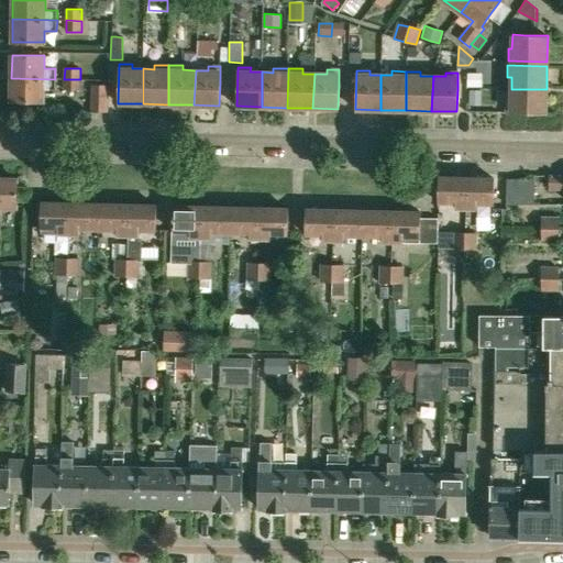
[(478,74),(468,74),(468,88),(478,88),(478,74)]
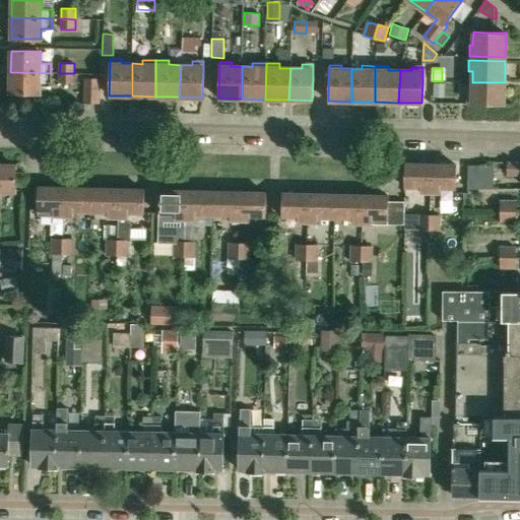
[(51,82),(51,73),(10,72),(10,92),(40,93),(40,82),(51,82)]
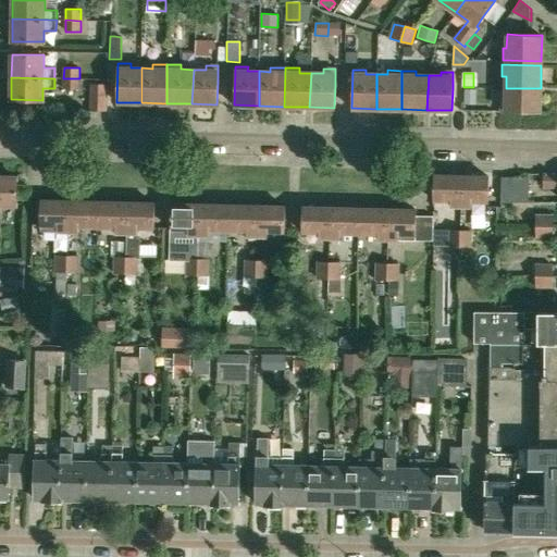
[(79,90),(79,78),(63,78),(63,89),(79,90)]
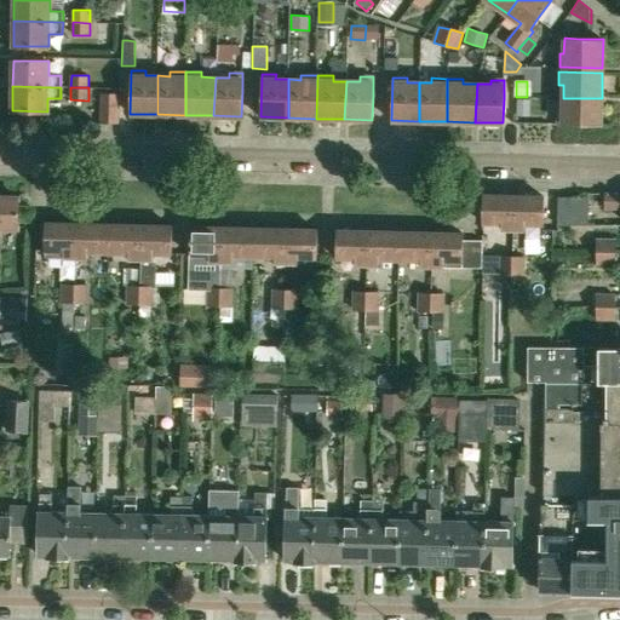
[(601,125),(602,98),(563,98),(563,110),(558,110),(557,124),(601,125)]
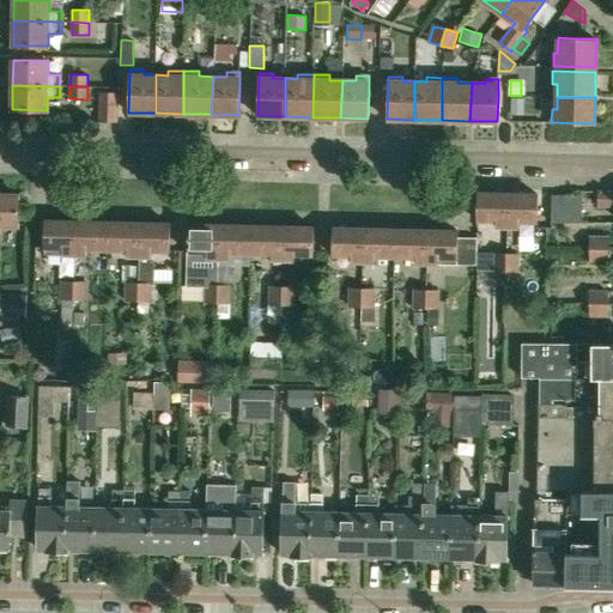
[(99,98),(99,126),(116,126),(117,98),(99,98)]
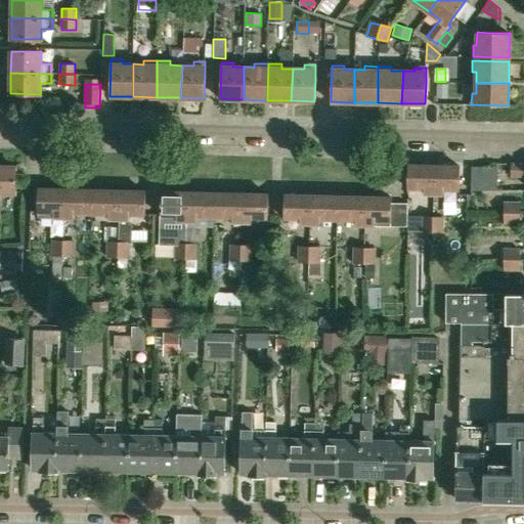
[(447,96),(447,86),(437,86),(437,96),(447,96)]
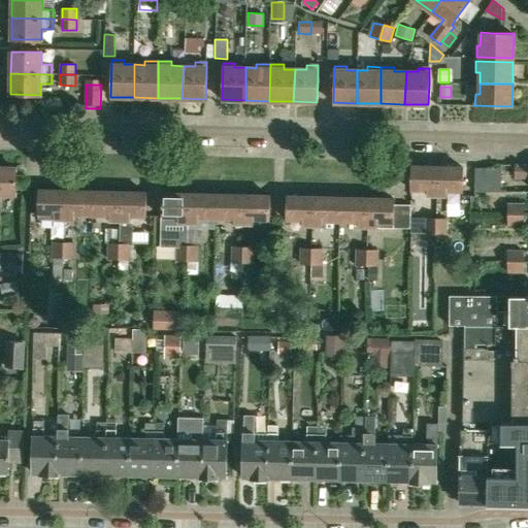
[(527,164),(515,164),(515,175),(527,175),(527,164)]
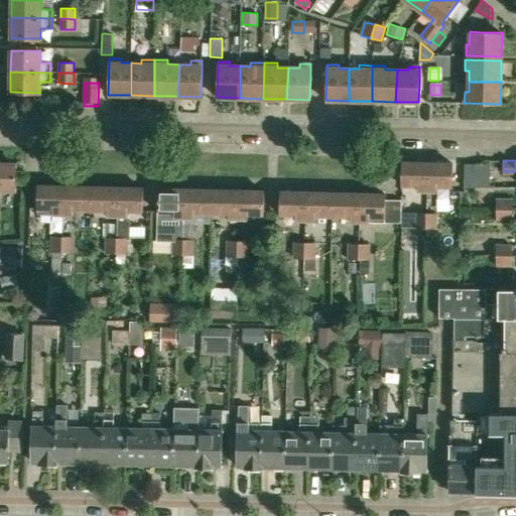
[(426,190),(427,162),(402,162),(401,184),(416,184),(416,190),(426,190)]
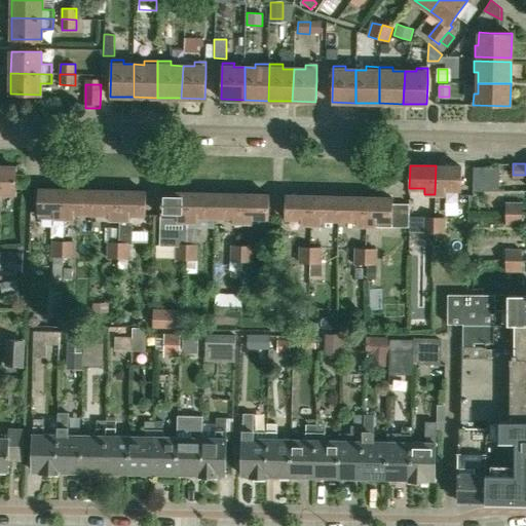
[(461,189),(461,187),(461,166),(436,165),(435,194),(445,195),(445,189),(461,189)]
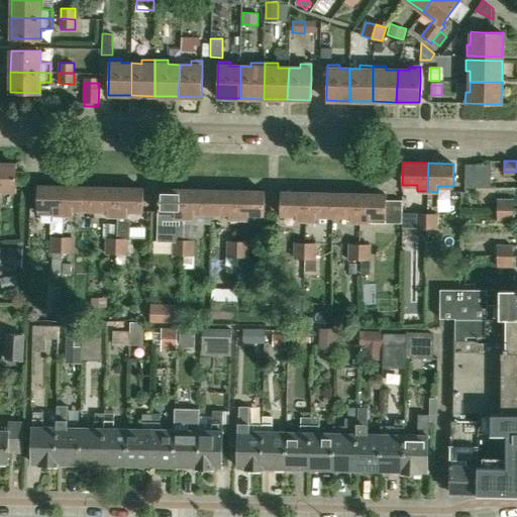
[(491,190),(491,185),(491,165),(466,164),(464,189),(491,190)]
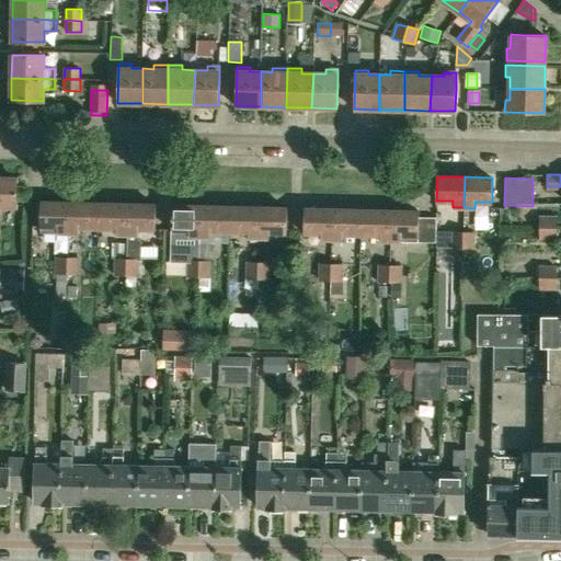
[(18,205),(18,201),(18,179),(0,179),(0,236),(0,237),(1,205),(18,205)]
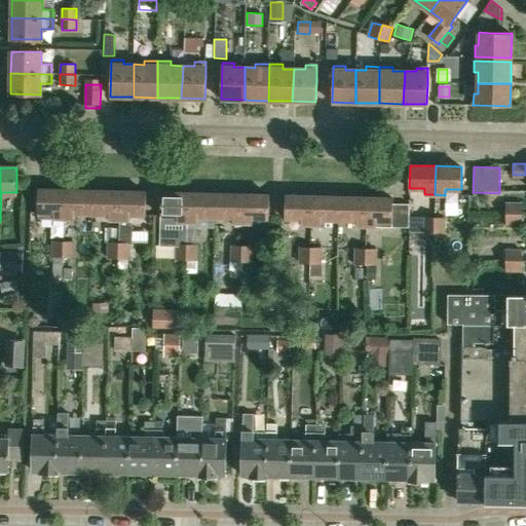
[(65,219),(66,190),(39,189),(38,218),(65,219)]
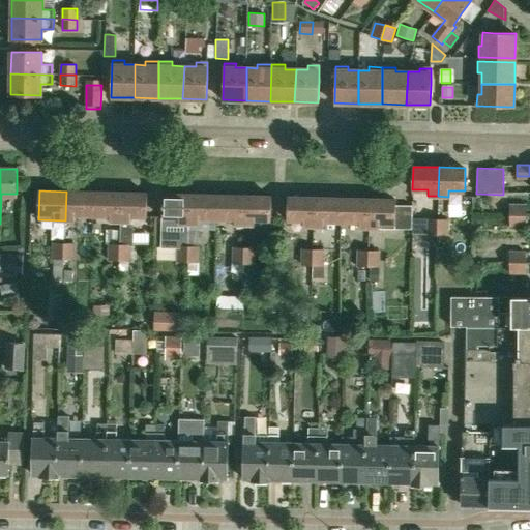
[(92,215),(93,192),(66,192),(65,221),(75,221),(75,215),(92,215)]
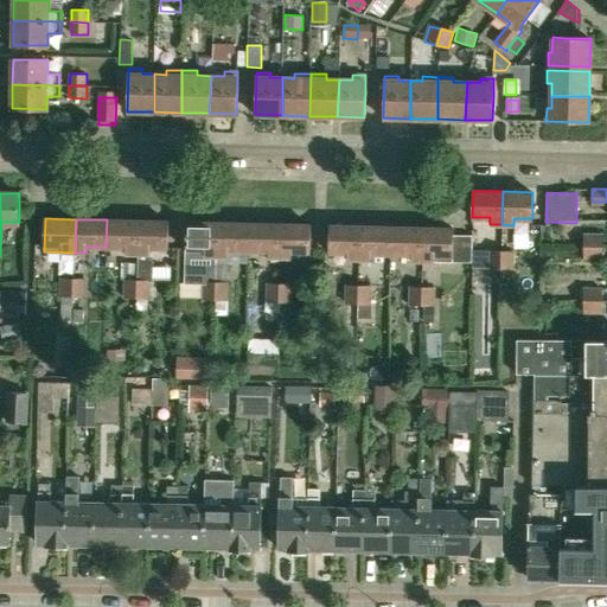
[(136,254),(138,221),(107,219),(106,247),(127,247),(127,254),(136,254)]
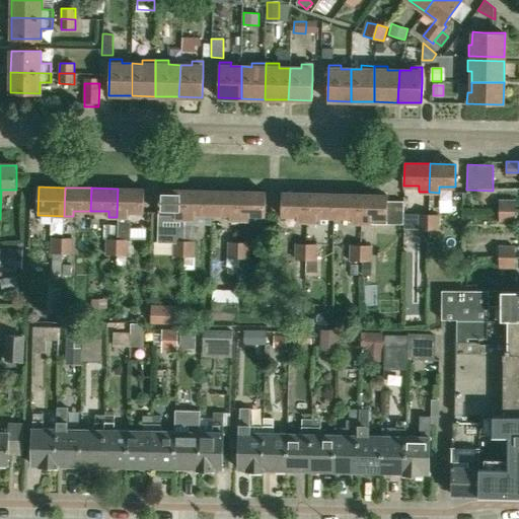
[(143,212),(143,209),(144,189),(118,189),(117,217),(117,240),(116,254),(127,254),(127,239),(130,239),(130,222),(128,222),(128,212),(143,212)]
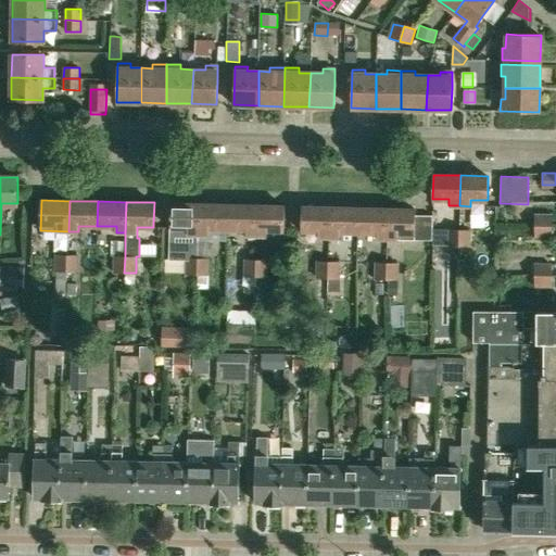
[(199,260),(199,235),(200,204),(172,203),(169,258),(188,258),(187,274),(198,274),(199,260)]
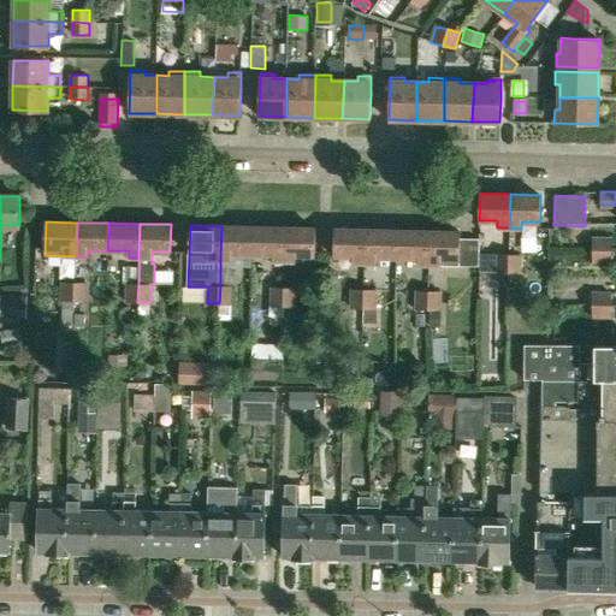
[(252,254),(253,226),(221,226),(220,260),(231,260),(232,253),(252,254)]
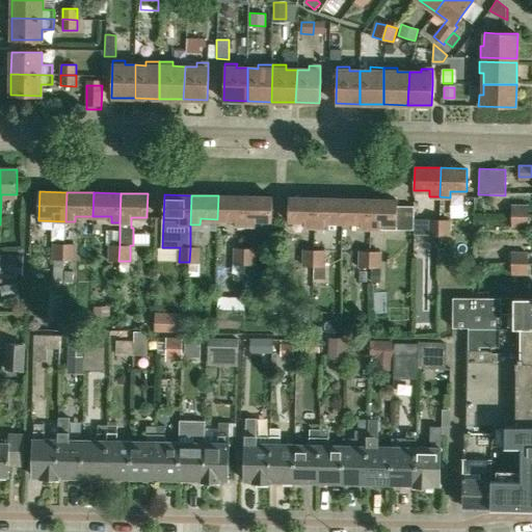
[(244,225),(245,196),(218,195),(217,219),(236,219),(236,225),(244,225)]
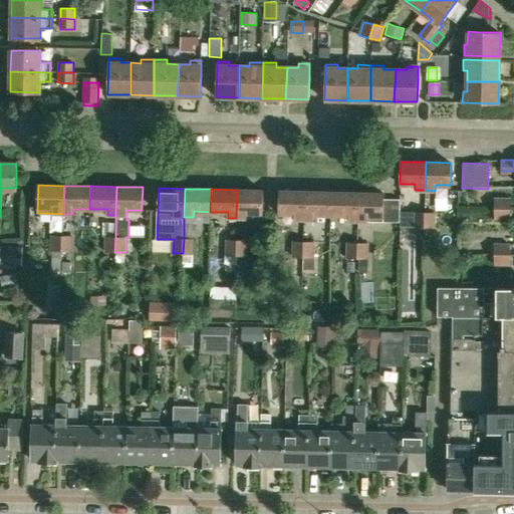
[(247,213),(263,213),(263,190),(237,190),(236,218),(247,219),(247,213)]
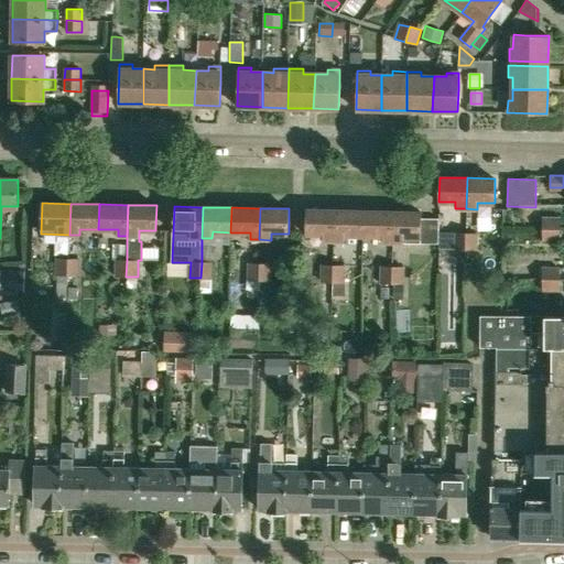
[(334,241),(335,209),(306,209),(305,235),(323,235),(323,241),(334,241)]
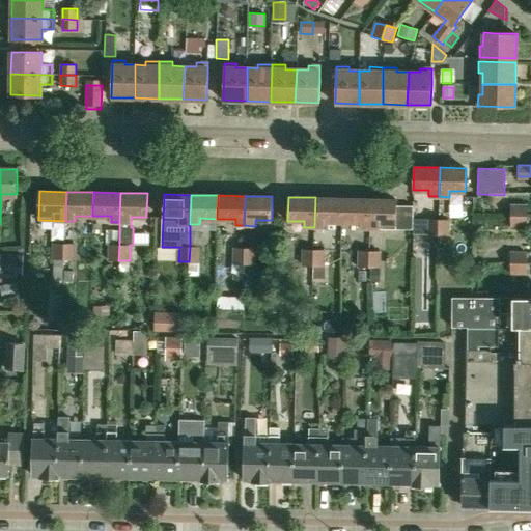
[(342,222),(342,198),(315,197),(314,227),(325,228),(325,222),(342,222)]
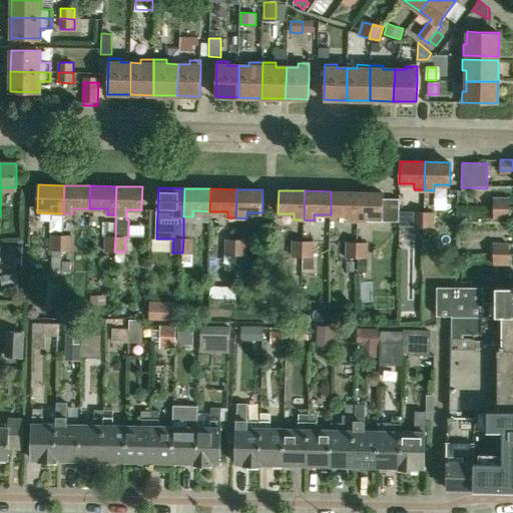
[(356,220),(357,192),(331,191),(331,214),(349,214),(348,220),(356,220)]
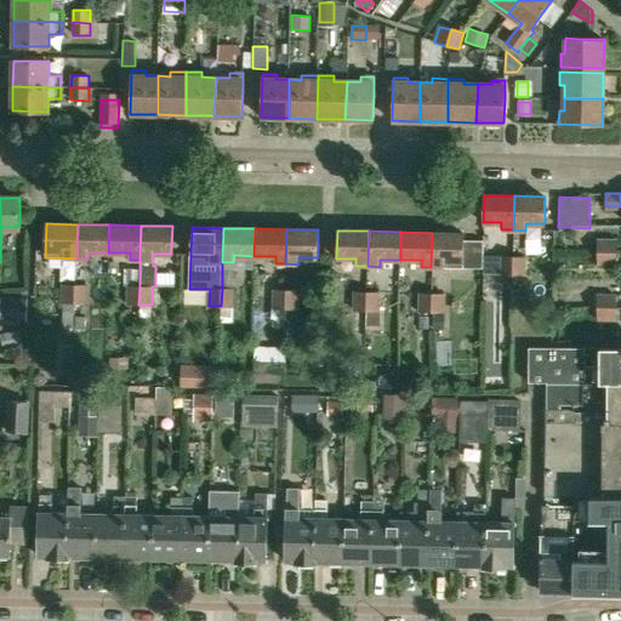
[(463,261),(463,257),(463,233),(432,233),(431,267),(445,268),(445,261),(463,261)]
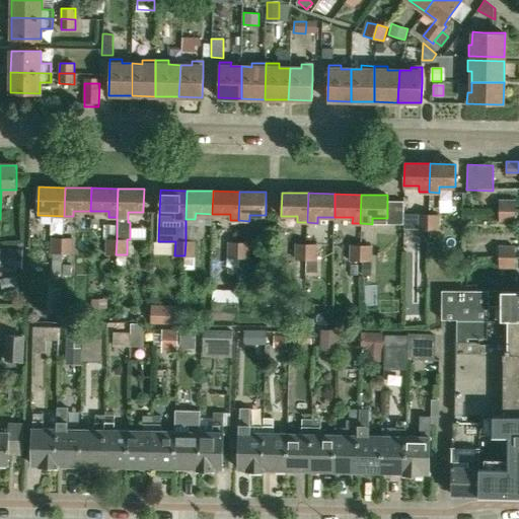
[(500,211),(516,211),(516,201),(500,201),(500,211)]
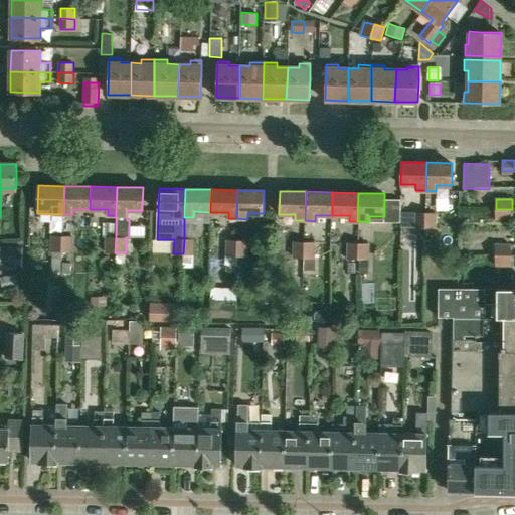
[(512,209),(496,209),(496,219),(512,219),(512,209)]
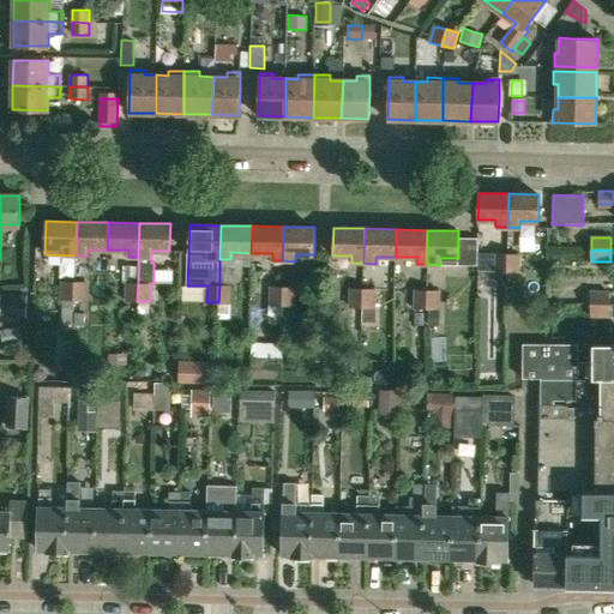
[(506,271),(507,254),(495,254),(495,270),(506,271)]
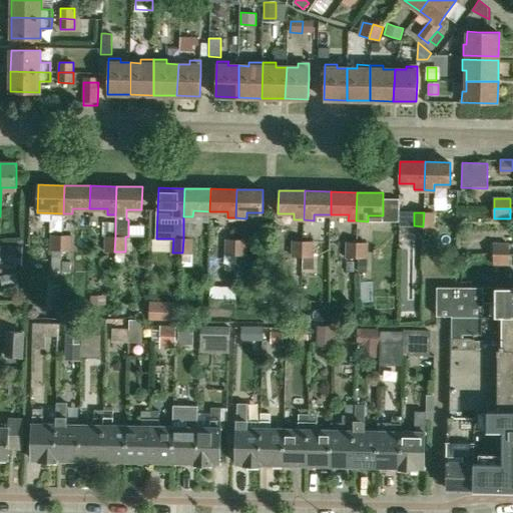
[(424,212),(423,226),(433,226),(434,212),(424,212)]
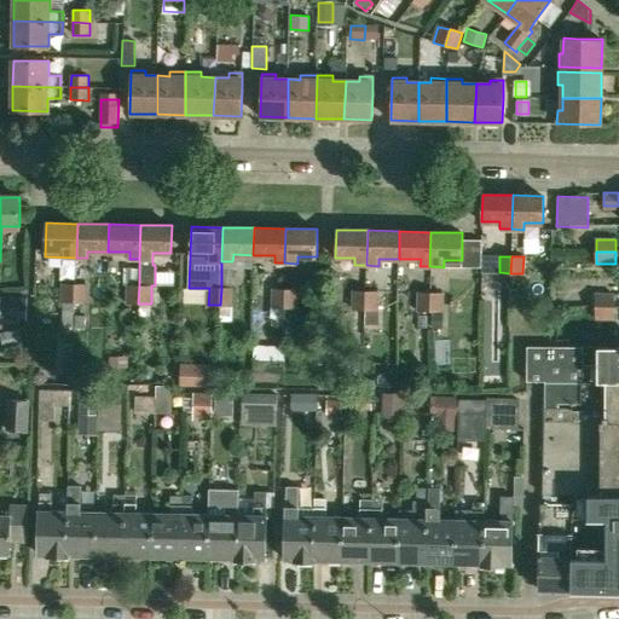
[(75,301),(75,284),(63,284),(63,301),(75,301)]
